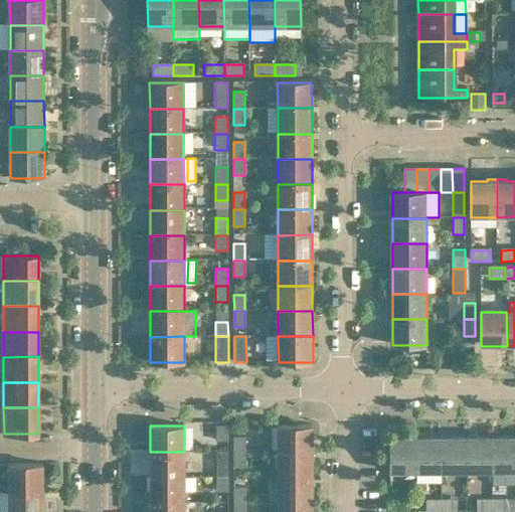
[(278,427),(278,453),(313,452),(312,427),(278,427)]
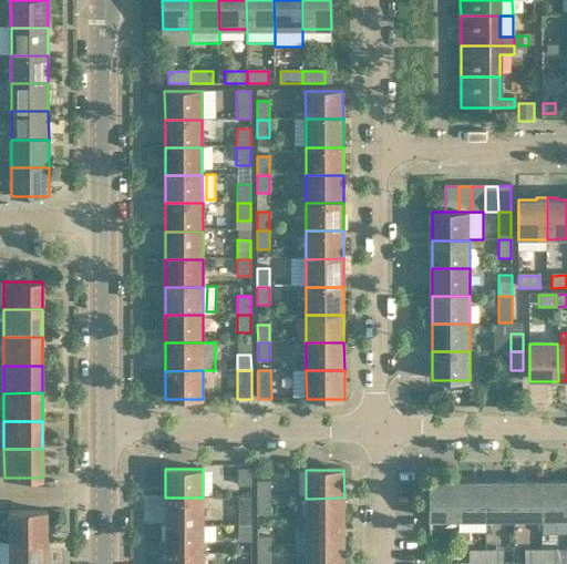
[(239,471),(239,488),(251,488),(250,471),(239,471)]
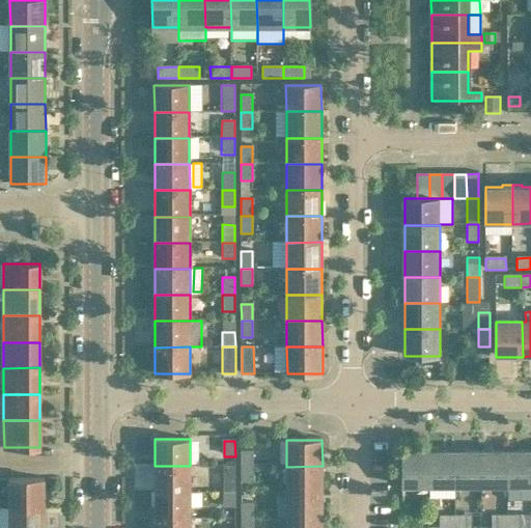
[(530,450),(507,451),(507,487),(530,485),(530,450)]
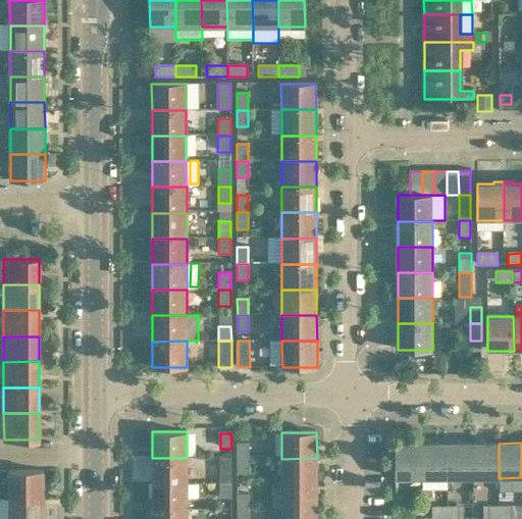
[(238,444),(238,459),(249,459),(249,444),(238,444)]
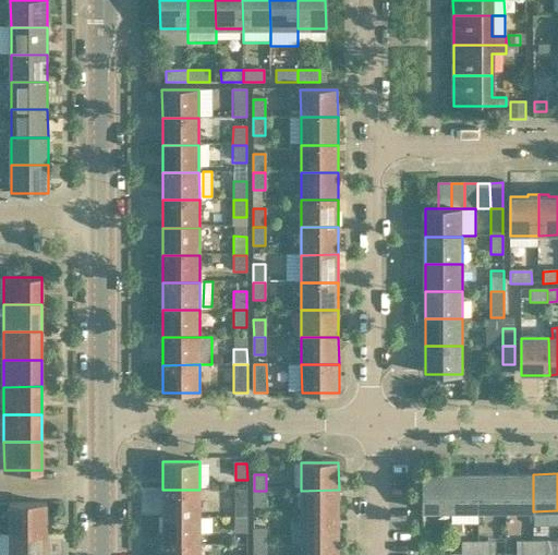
[(451,511),(451,474),(423,474),(423,511),(451,511)]
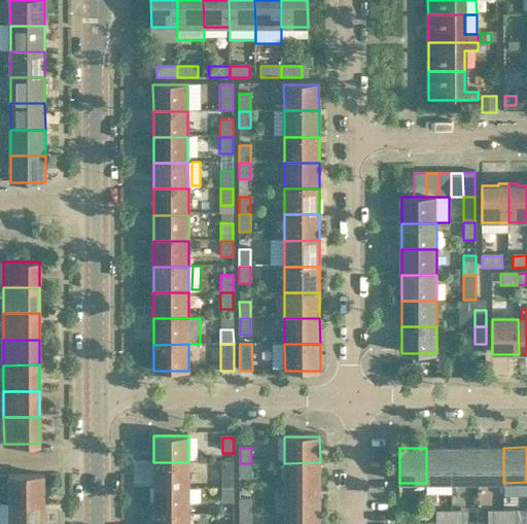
[(452,448),(426,448),(426,483),(452,483),(452,448)]
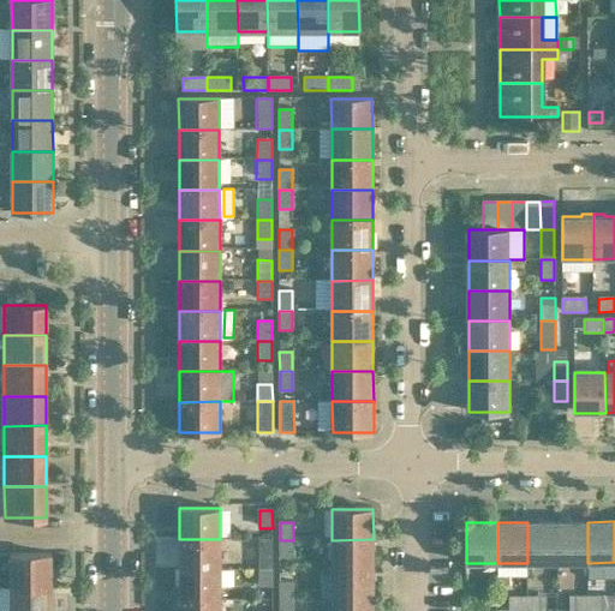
[(557,522),(527,522),(527,563),(557,563),(557,522)]
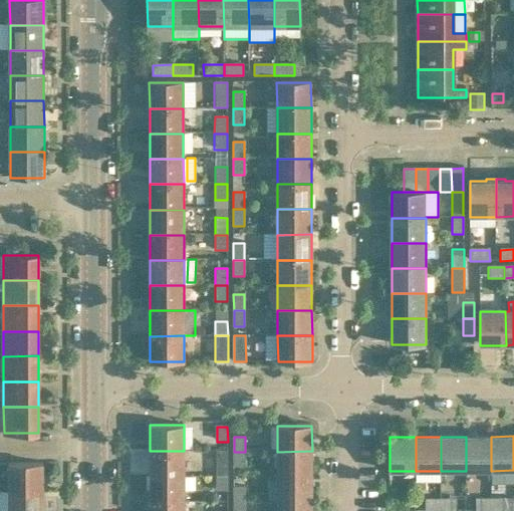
[(491,437),(466,437),(466,471),(491,471),(491,437)]
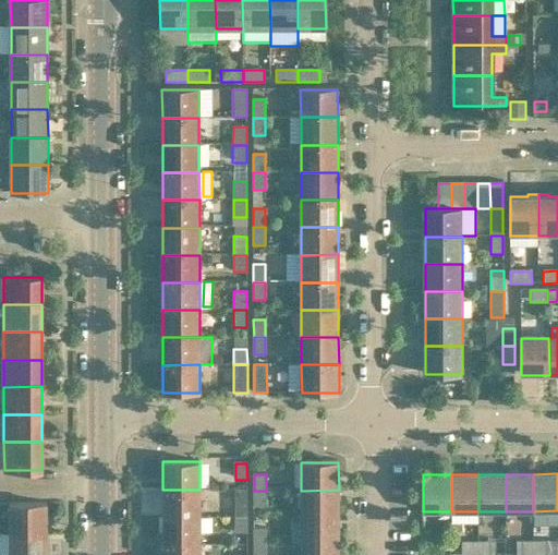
[(162,490),(162,517),(199,517),(199,490),(162,490)]
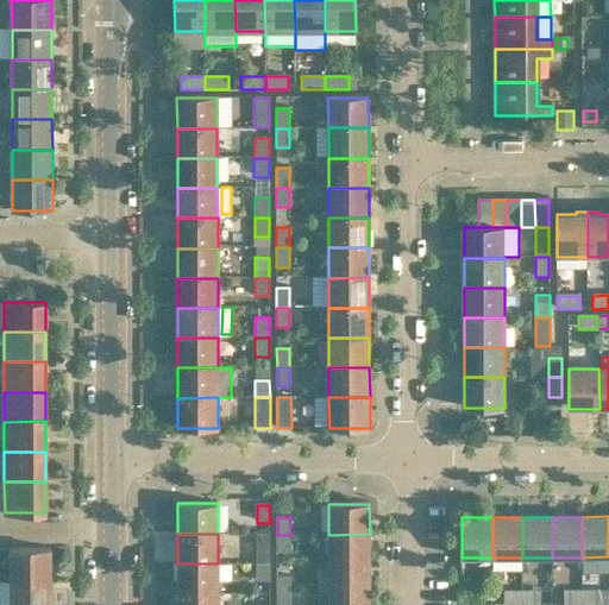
[(328,535),(328,565),(370,565),(370,534),(328,535)]
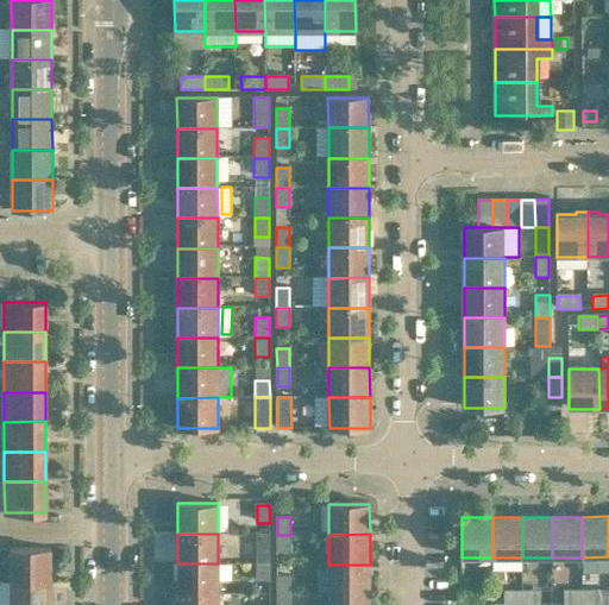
[(290,535),(277,535),(277,553),(290,553),(290,535)]
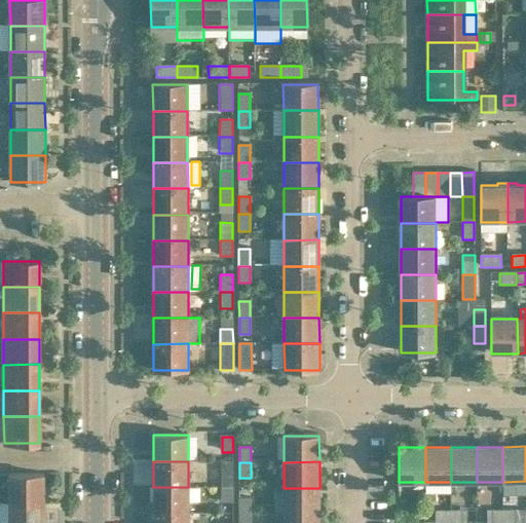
[(222,473),(222,487),(233,487),(233,473),(222,473)]
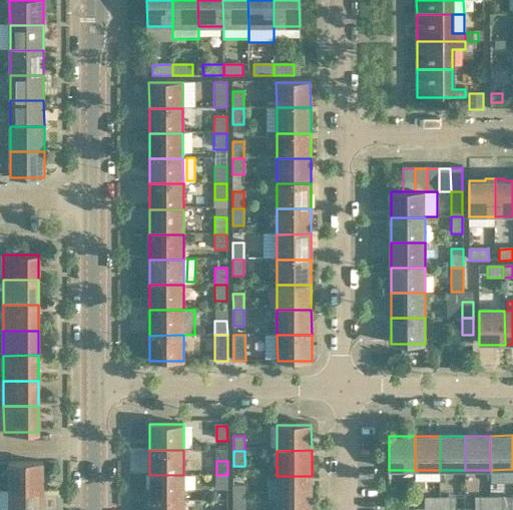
[(8,489),(42,489),(42,463),(8,464),(8,489)]
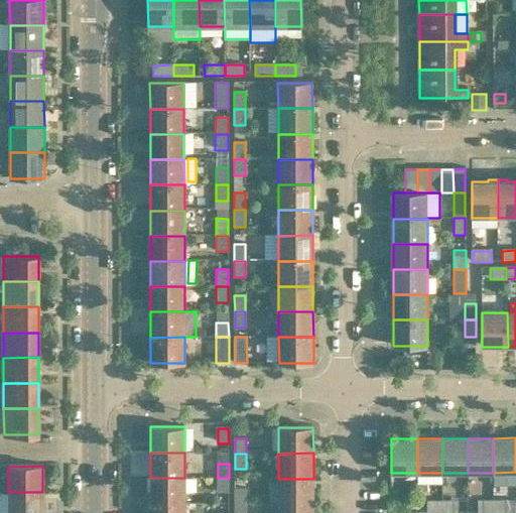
[(150,478),(150,504),(184,503),(184,478),(150,478)]
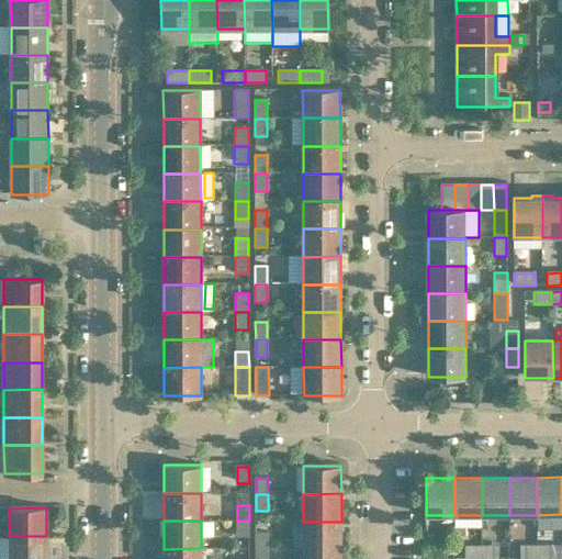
[(249,521),(237,521),(237,536),(249,536),(249,521)]
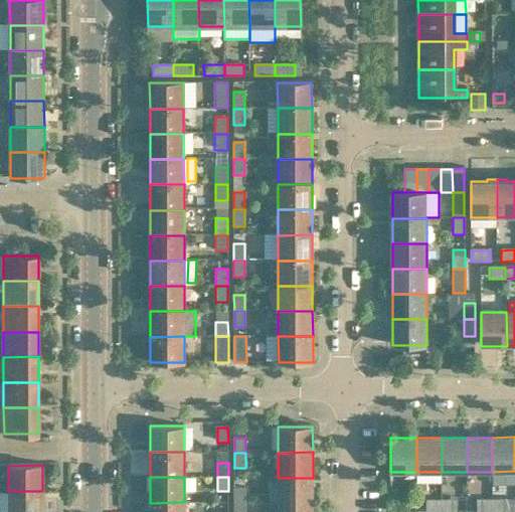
[(278,478),(278,503),(313,503),(313,478),(278,478)]
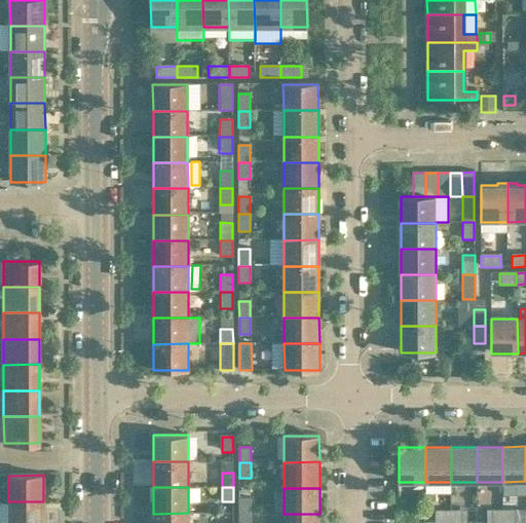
[(239,498),(239,514),(251,514),(251,498),(239,498)]
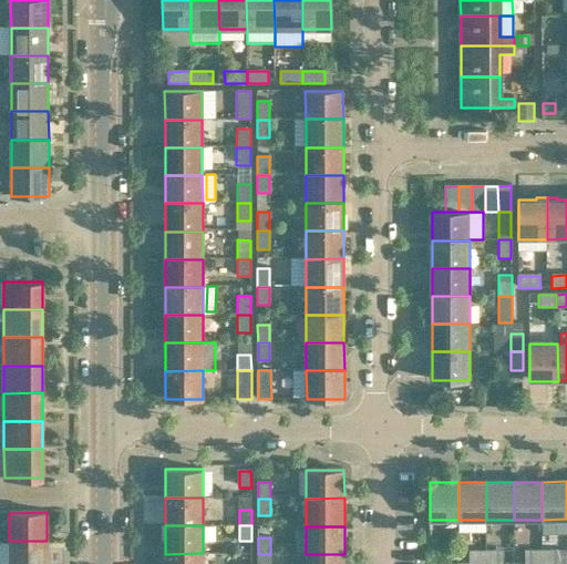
[(9,541),(9,563),(47,563),(47,541),(9,541)]
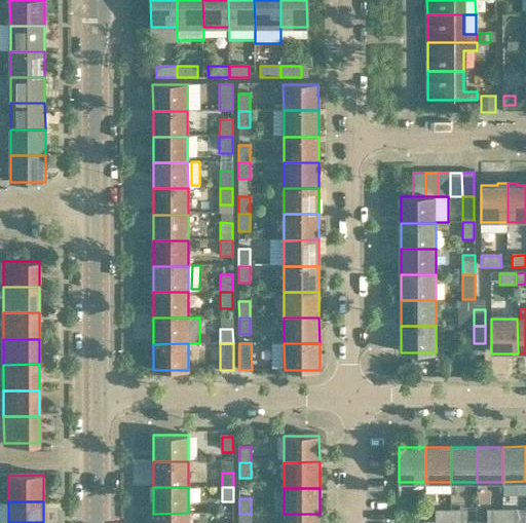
[(451,522),(451,511),(436,511),(436,522),(451,522)]
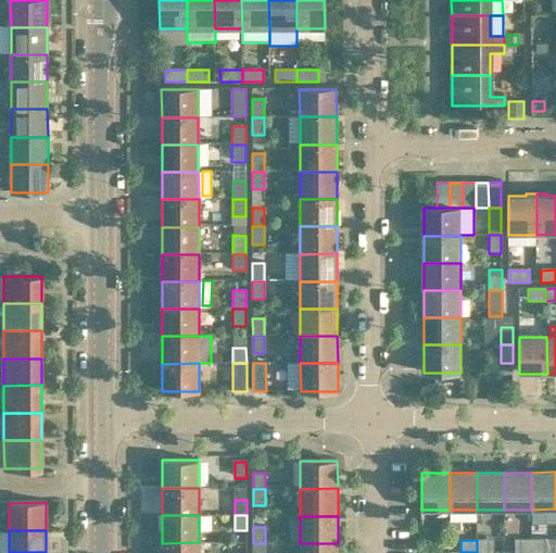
[(493,540),(477,540),(477,552),(493,552),(493,540)]
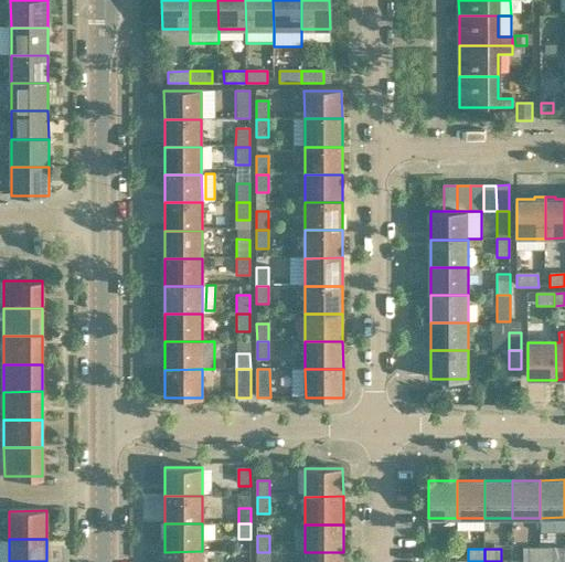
[(540,561),(540,549),(523,549),(523,561),(540,561)]
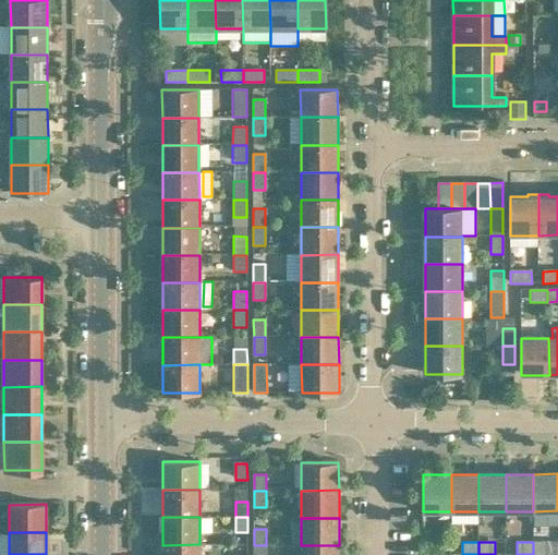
[(549,542),(533,542),(533,554),(549,554),(549,542)]
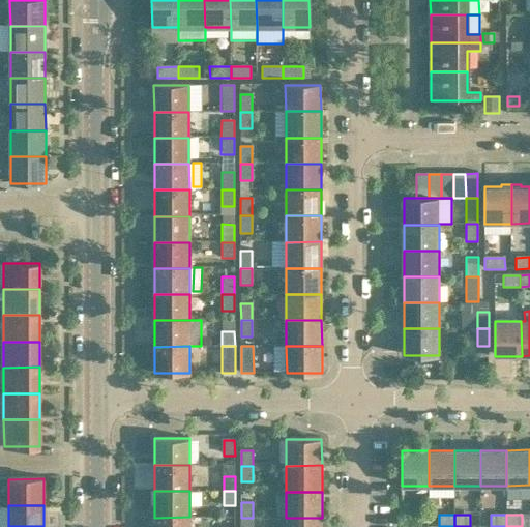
[(403,516),(402,526),(417,526),(417,516),(403,516)]
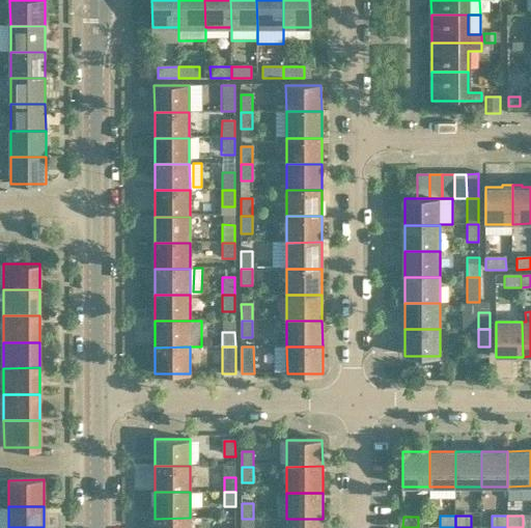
[(155,519),(155,527),(190,527),(190,518),(155,519)]
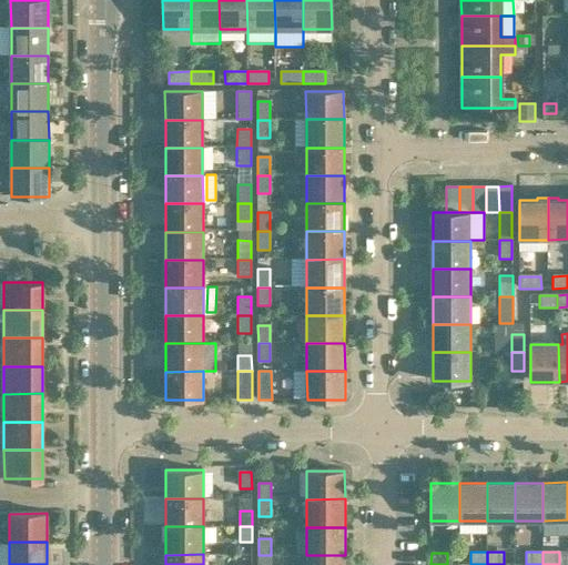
[(271,564),(271,555),(259,555),(259,564),(271,564)]
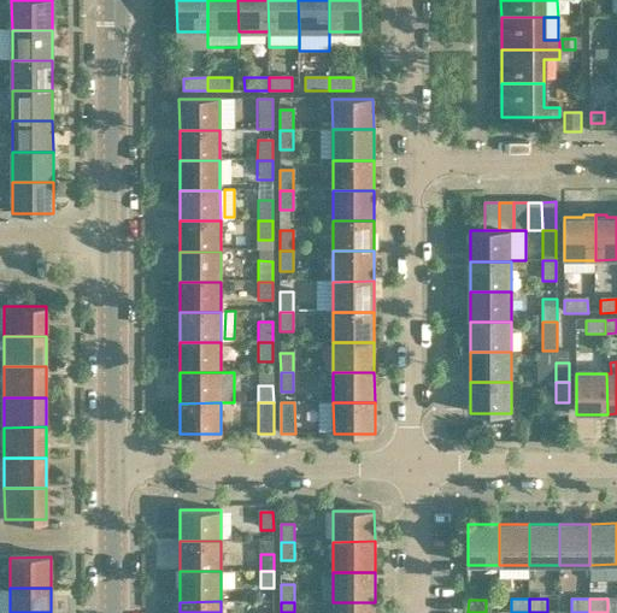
[(333,602),(333,612),(375,612),(375,602),(333,602)]
